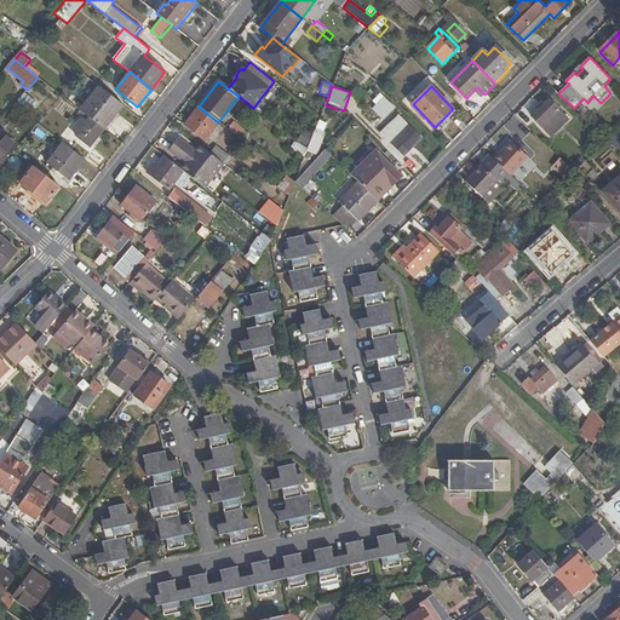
[(104,130),(124,105),(99,87),(81,112),(89,118),(104,130)]
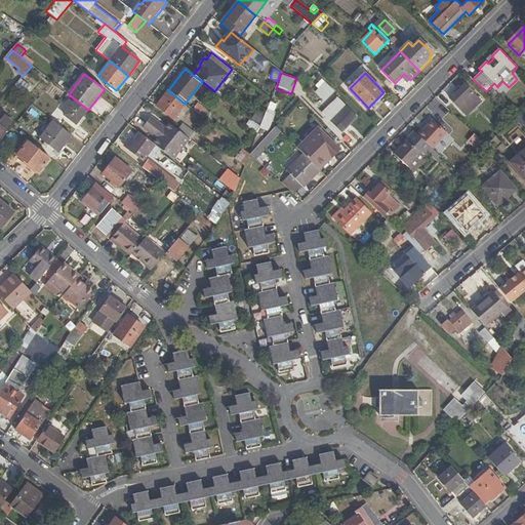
[(404,74),(401,77),(407,83),(410,80),(404,74)]
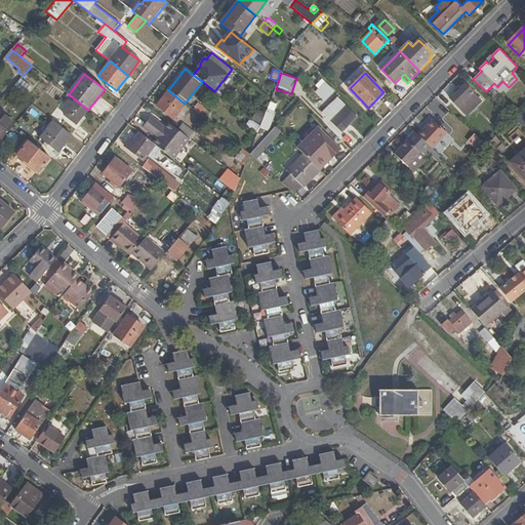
[(31,88),(21,79),(15,86),(26,94),(31,88)]
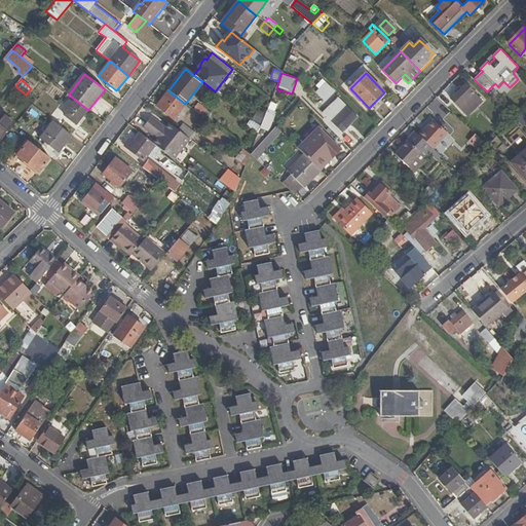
[(326,102),(334,92),(326,84),(316,94),(326,102)]
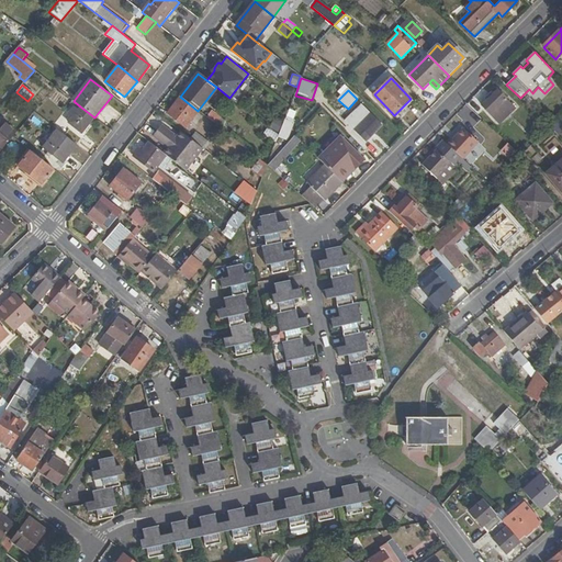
[(497,121),(513,105),(498,90),(482,105),(497,121)]
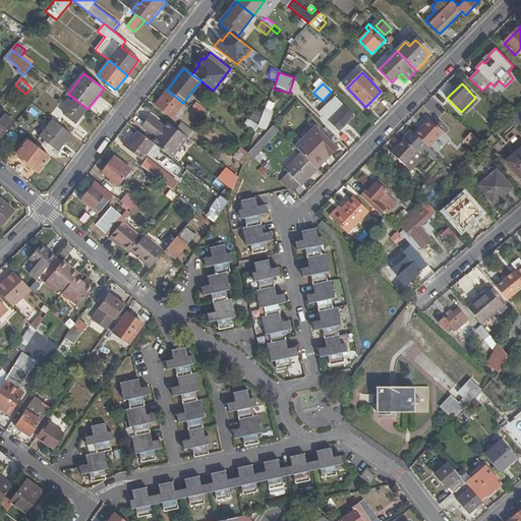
[(172,117),(183,103),(167,90),(155,104),(172,117)]
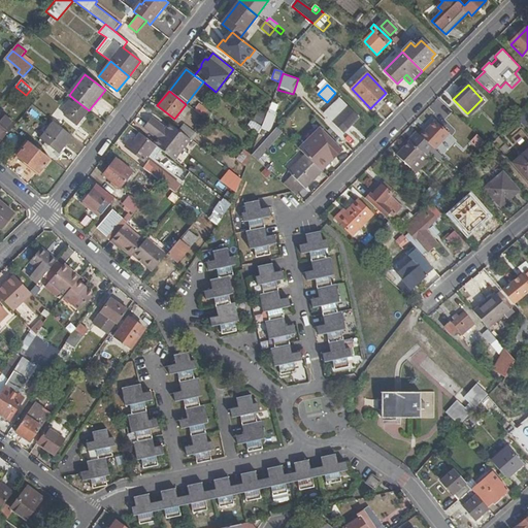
[(482,99),(467,113),(471,117),(486,102),(482,99)]
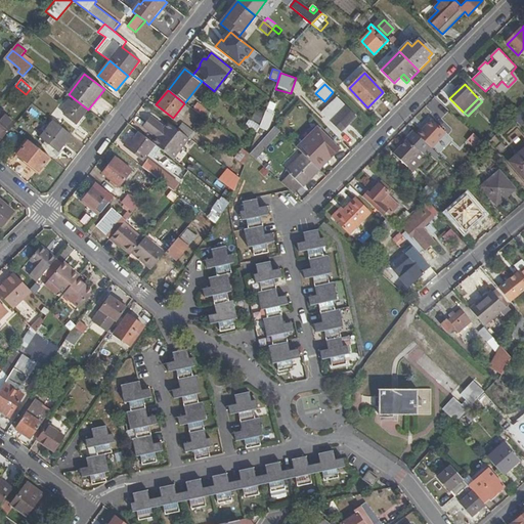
[(83,116),(88,110),(75,99),(63,115),(77,124),(79,122),(83,116)]
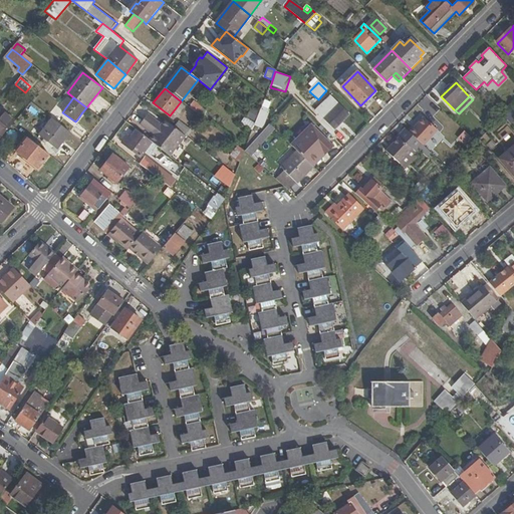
[(194,101),(189,107),(200,116),(205,109),(194,101)]
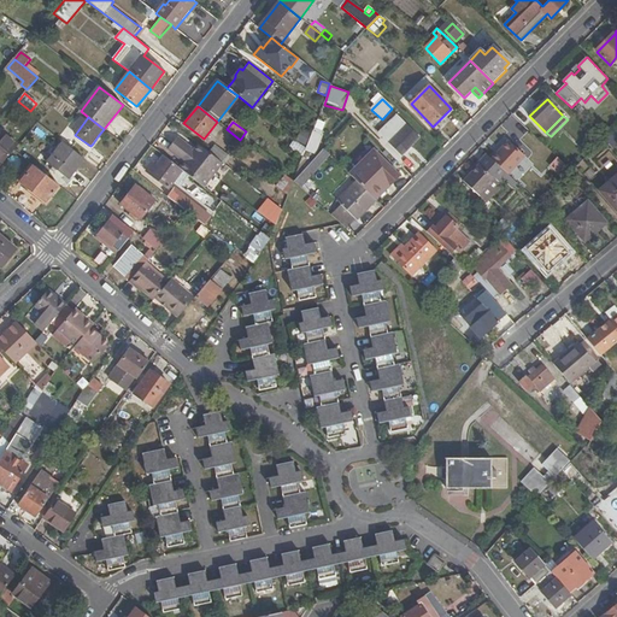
[(407,124),(389,144),(401,156),(419,137),(407,124)]
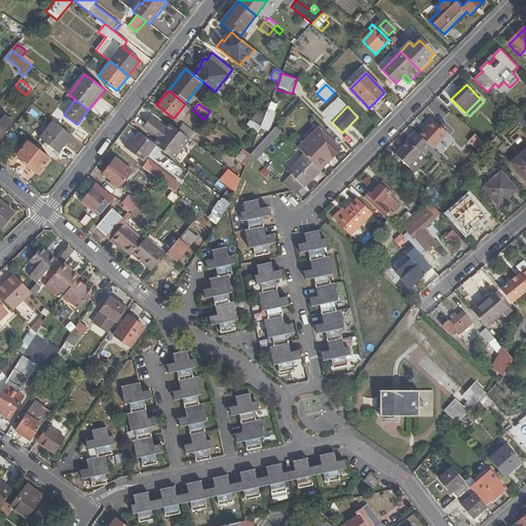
[(258,122),(263,114),(257,110),(251,118),(258,122)]
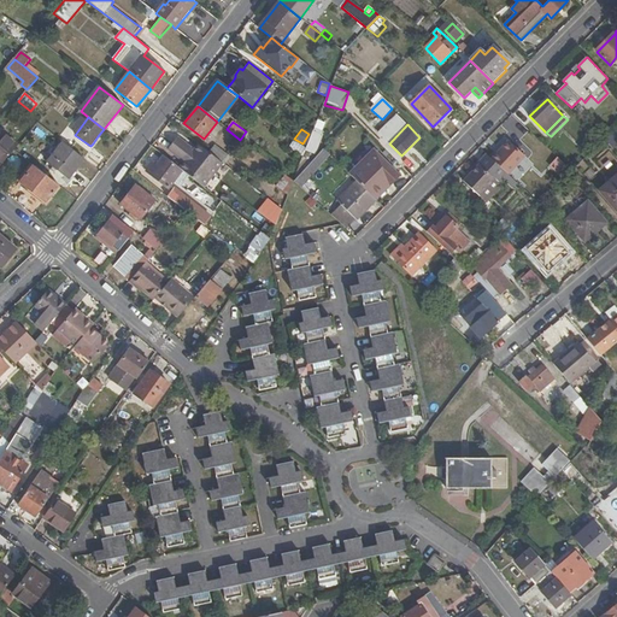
[(517,134),(524,141),(529,136),(522,129),(517,134)]
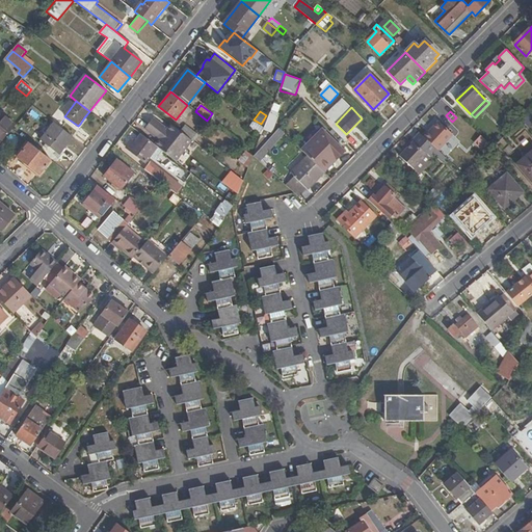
[(456,126),(452,122),(446,115),(444,113),(430,126),(435,131),(434,133),(441,140),(456,126)]
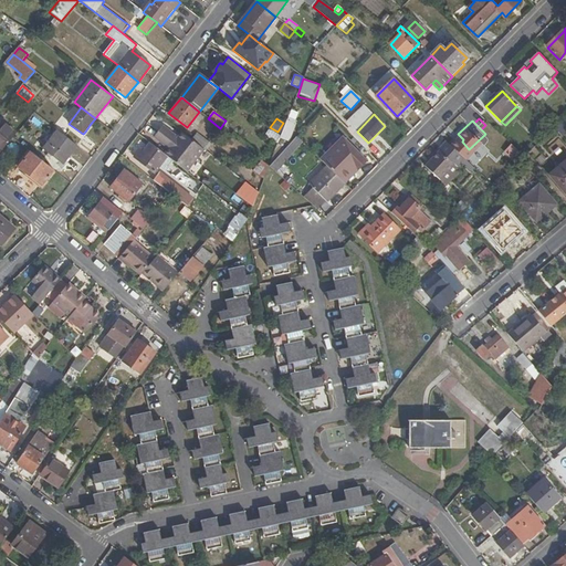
[(0,123),(0,149),(2,152),(13,138),(17,135),(1,122),(0,123)]
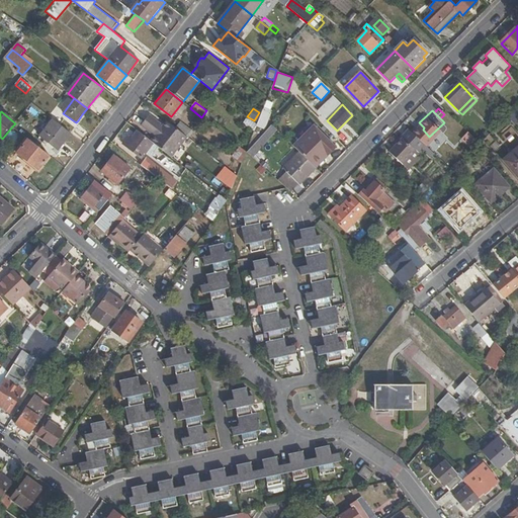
[(269,115),(262,112),(257,125),(256,126),(263,130),(269,115)]
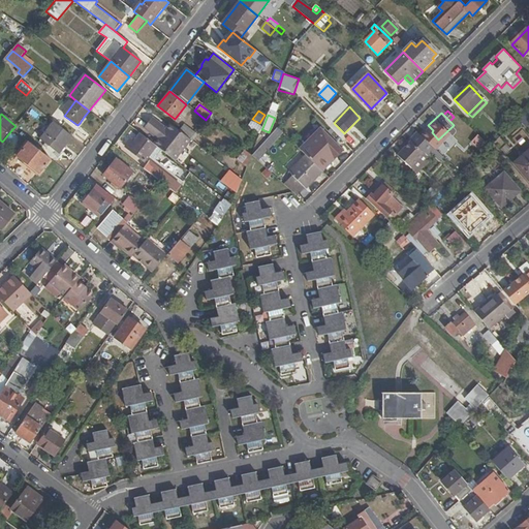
[(498,124),(503,130),(511,123),(505,117),(498,124)]
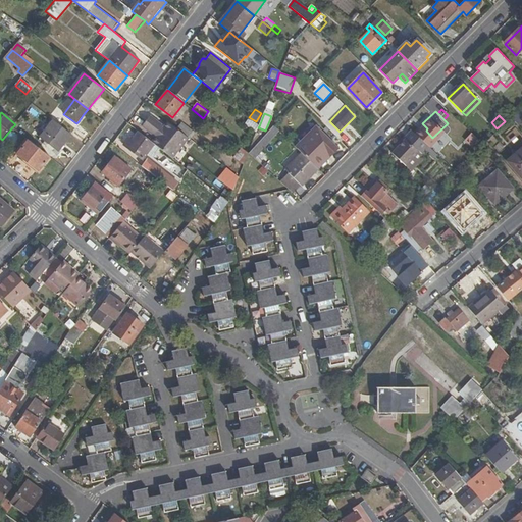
[(156,139),(152,143),(154,145),(172,159),(179,149),(188,139),(176,129),(167,123),(164,128),(150,117),(146,122),(142,127),(156,139)]
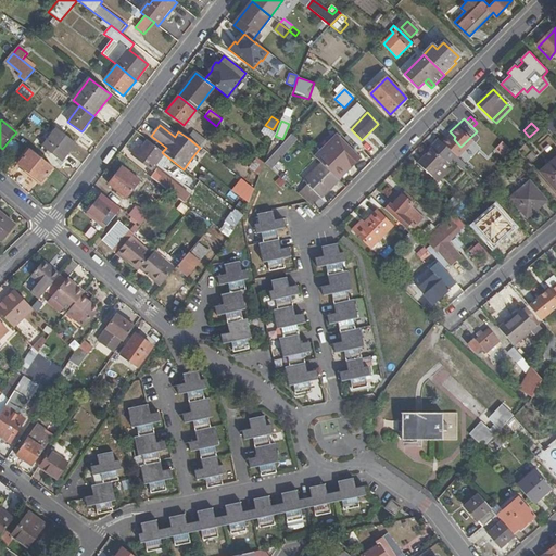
[(261,131),(273,141),(275,136),(276,135),(268,129),(265,126),(261,131)]
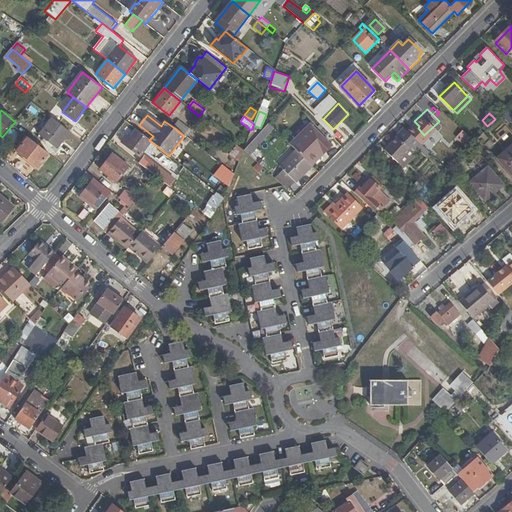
[(56,149),(70,131),(53,118),(39,136),(56,149)]
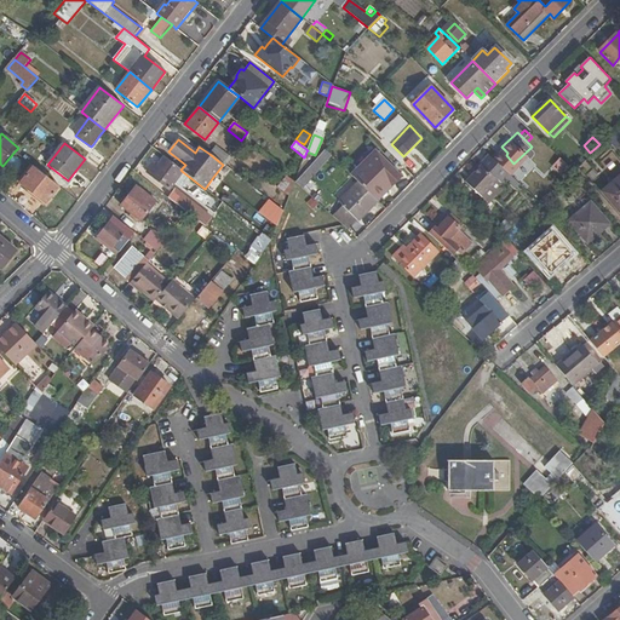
[(216,147),(210,154),(223,165),(225,166),(231,159),(216,147)]
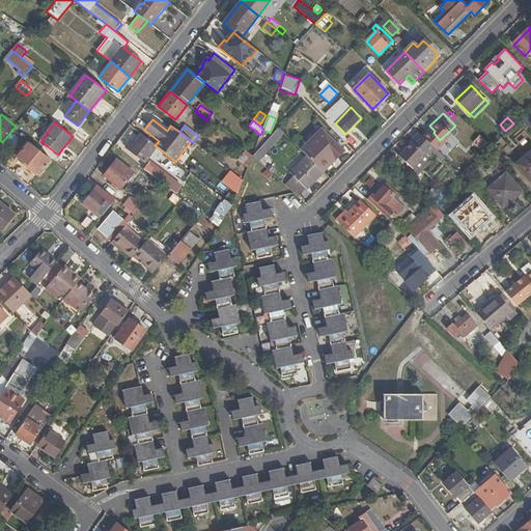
[(267,155),(284,134),(278,128),(252,156),(263,165),(270,158),(267,155)]
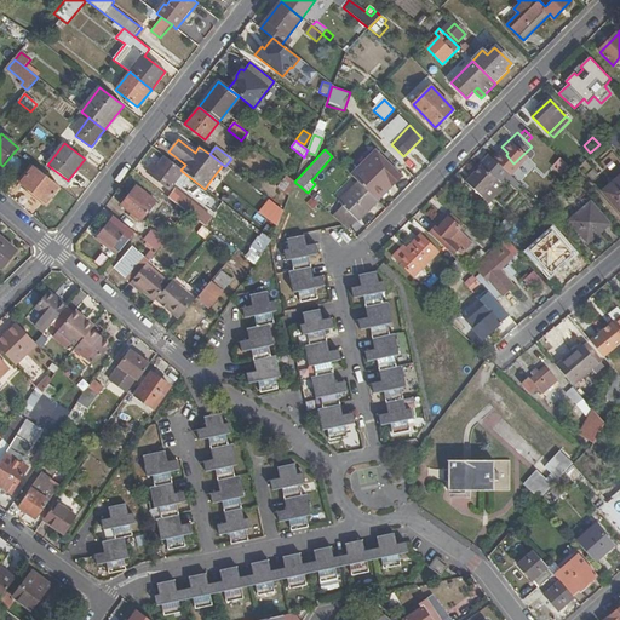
[(171,187),(183,172),(181,170),(164,156),(156,166),(160,170),(154,177),(170,189),(171,187)]
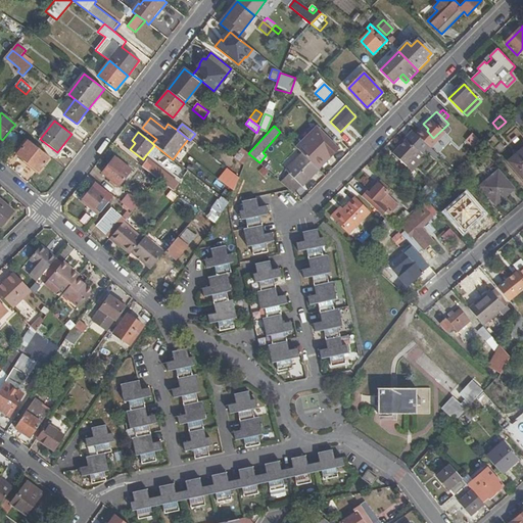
[(320,132),(299,151),(302,154),(317,169),(337,148),(320,132)]
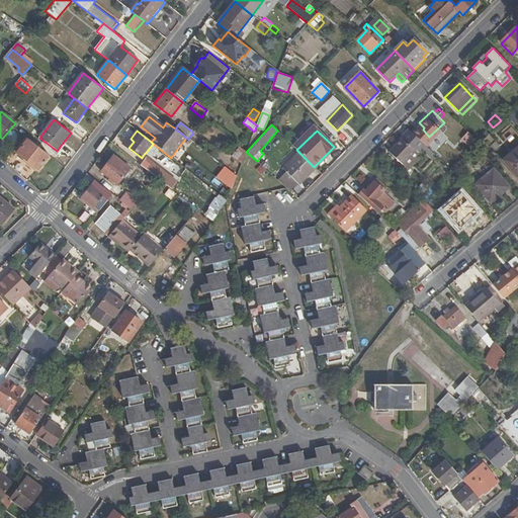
[(417,151),(419,153),(423,149),(426,146),(423,144),(410,131),(390,153),(403,165),(417,151)]
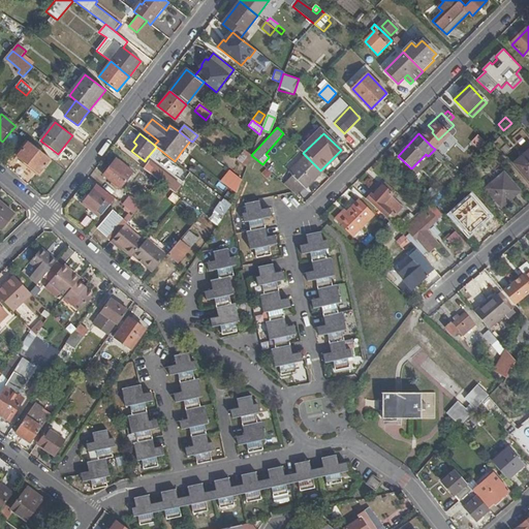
[(354,150),(361,144),(350,134),(345,139),(354,150)]
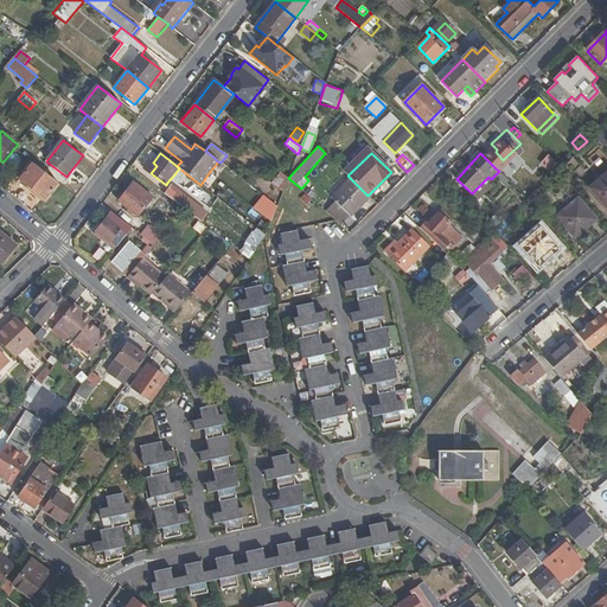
[(542,163),(555,174),(562,167),(549,155),(542,163)]
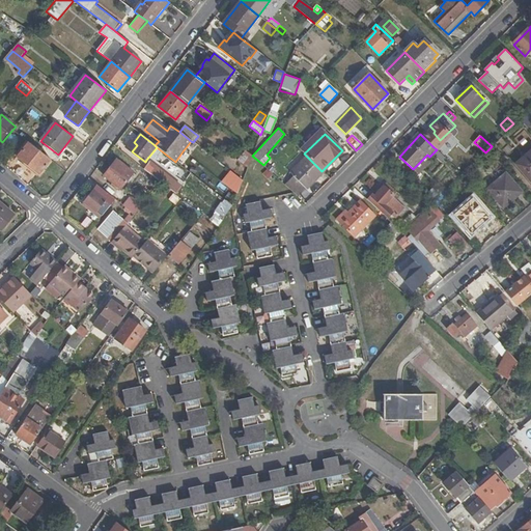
[(137,145),(134,142),(131,140),(126,146),(132,151),(137,145)]
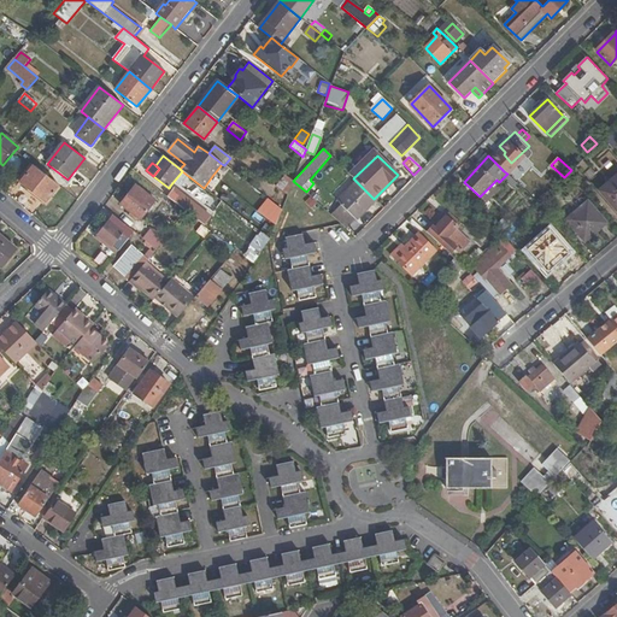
[(511,164),(504,171),(507,174),(512,178),(519,171),(511,164)]
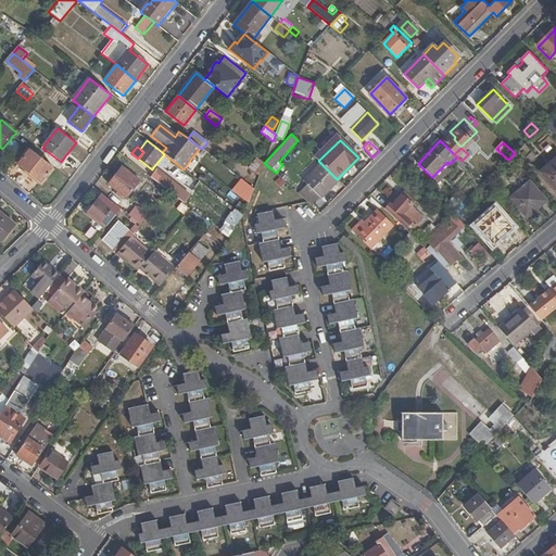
[(19,163),(41,181),(53,167),(30,149),(19,163)]
